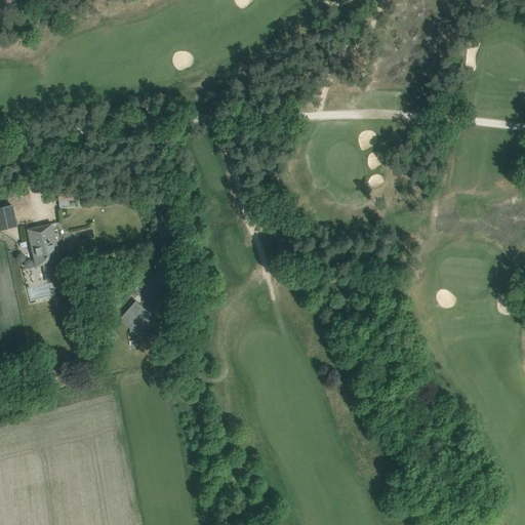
[(58,192),(59,207),(70,206),(70,201),(77,200),(77,191),(58,192)]
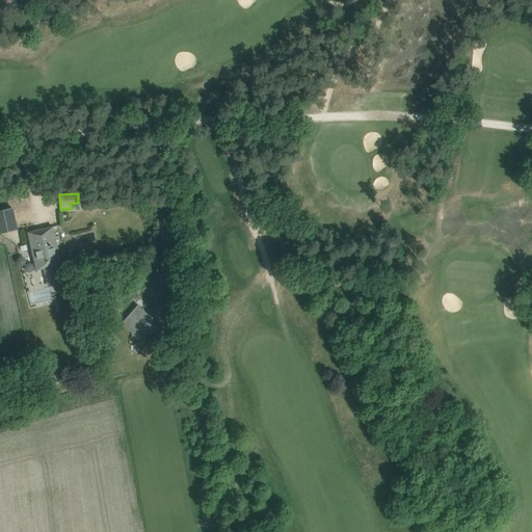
[(0,233),(18,230),(12,209),(0,211),(0,233)]
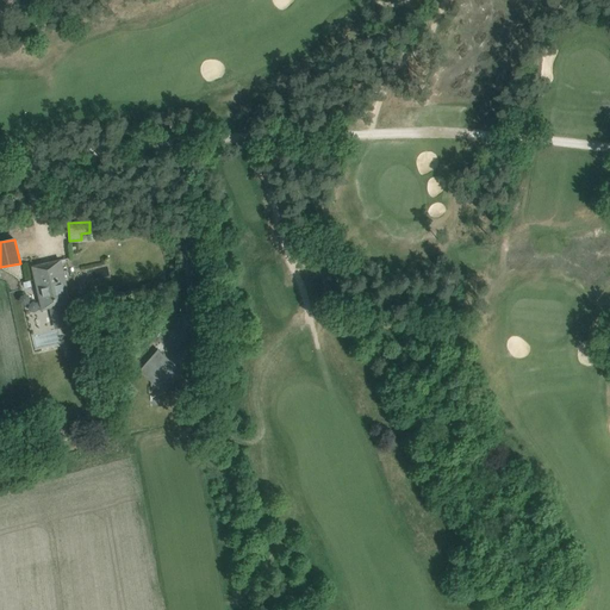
[(33,272),(36,282),(42,310),(70,303),(63,272),(61,260),(50,263),(49,267),(33,272)]
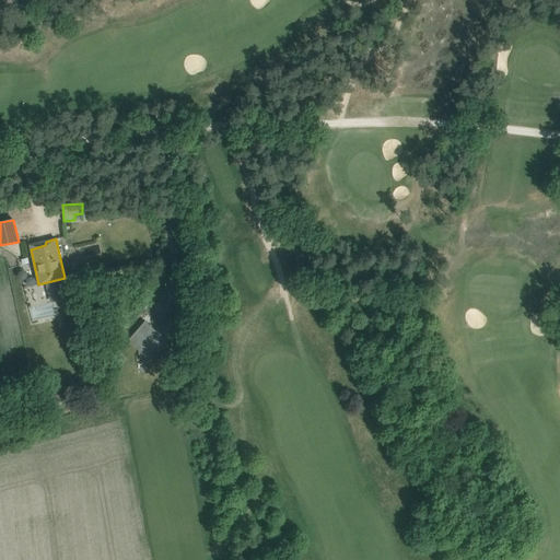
[(173,318),(182,326),(187,319),(178,312),(173,318)]
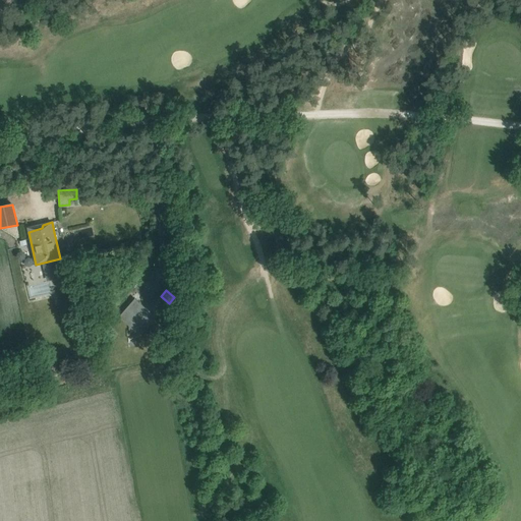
[(128,326),(130,323),(140,332),(158,312),(160,314),(160,313),(149,304),(145,309),(141,306),(142,305),(134,299),(119,316),(128,326)]
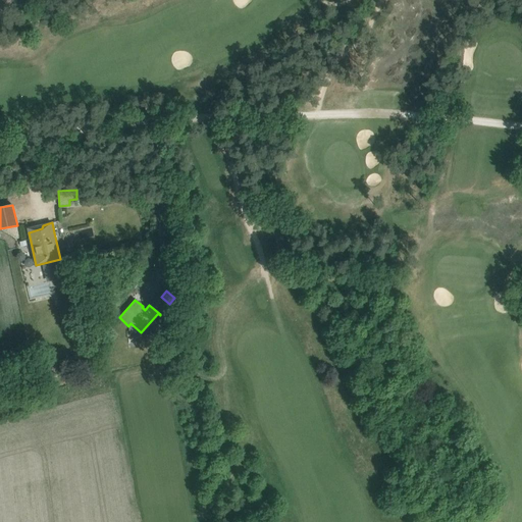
[(119,309),(115,305),(107,314),(112,318),(119,309)]
